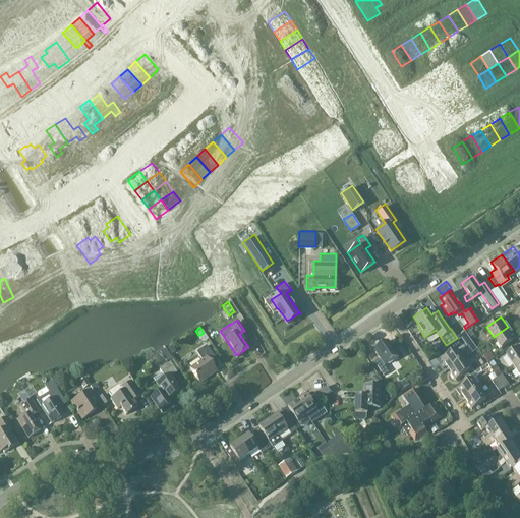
[(500,347),(515,337),(508,327),(494,337),(500,347)]
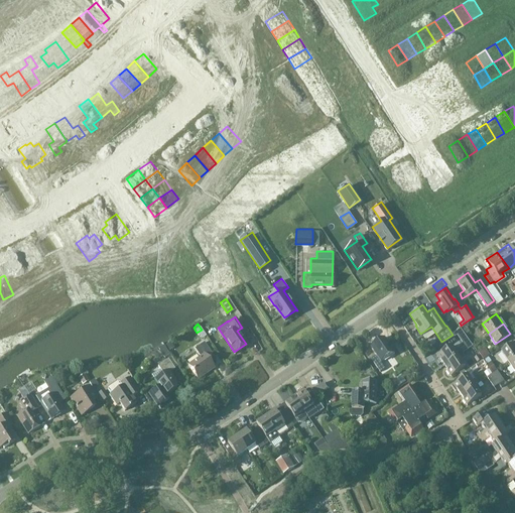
[(379,360),(393,350),(383,335),(368,345),(374,354),(369,357),(378,370),(383,367),(379,360)]
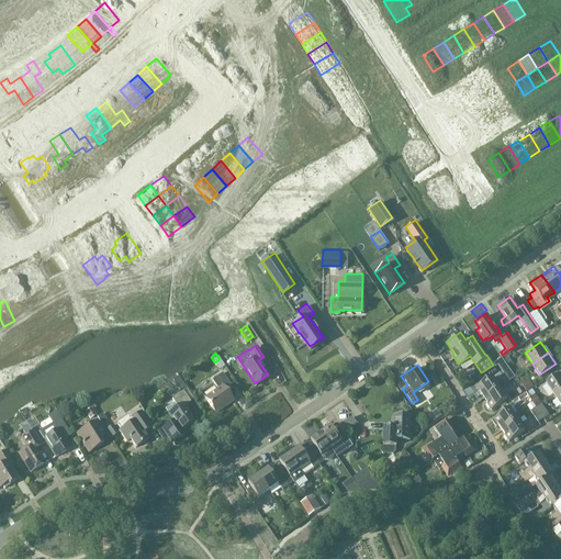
[(179,375),(183,380),(189,376),(184,370),(179,375)]
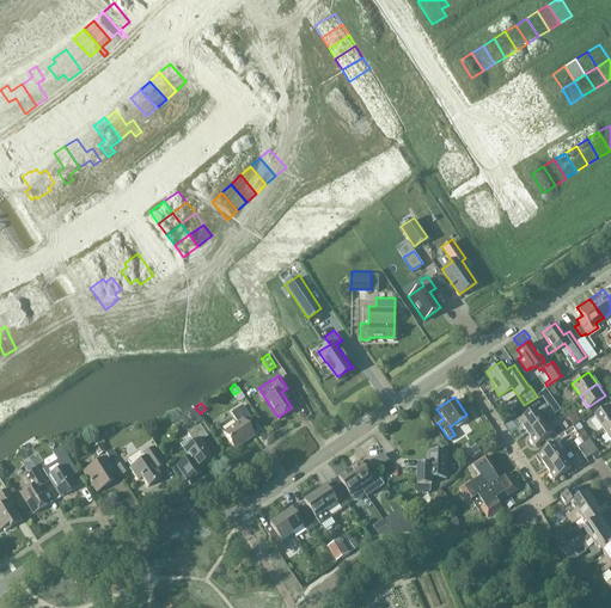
[(232,447),(251,435),(243,422),(250,417),(240,403),(228,411),(236,421),(221,431),(232,447)]
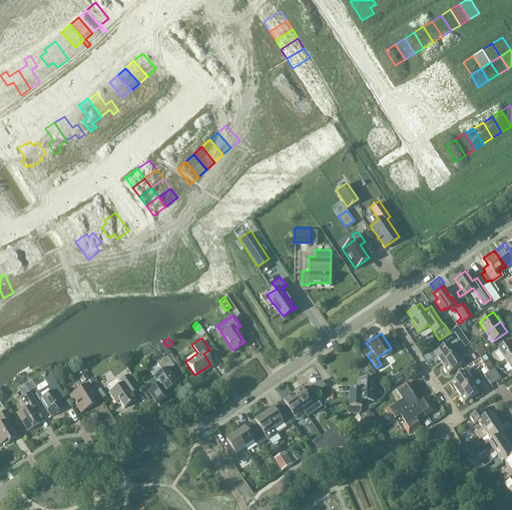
[(504,359),(511,353),(511,339),(497,349),(504,359)]
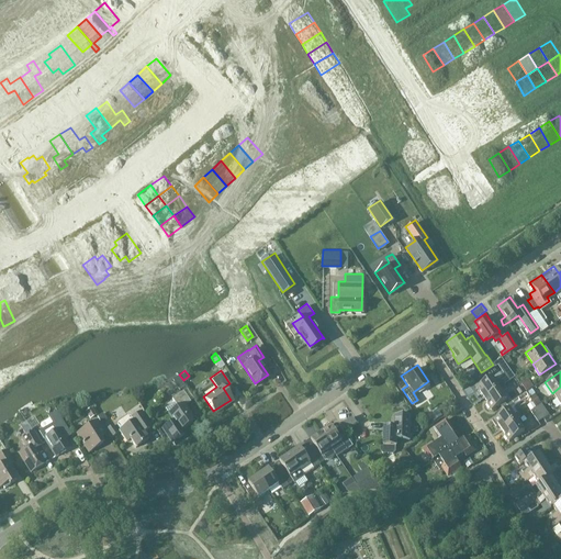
[(501,378),(495,381),(491,375),(474,386),(482,397),(504,382),(501,378)]
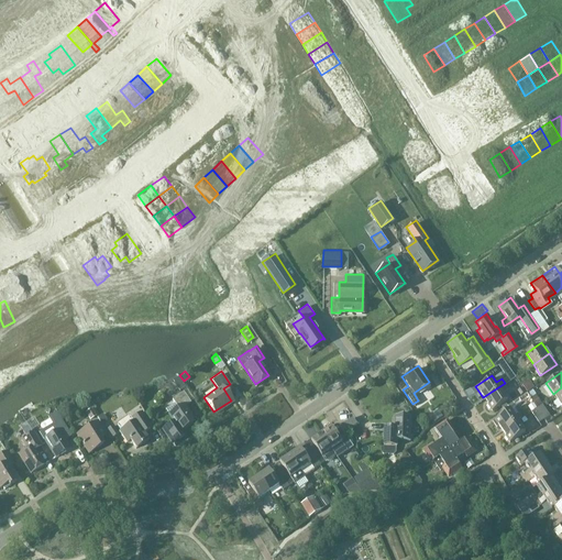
[(520,382),(526,391),(531,386),(526,377),(520,382)]
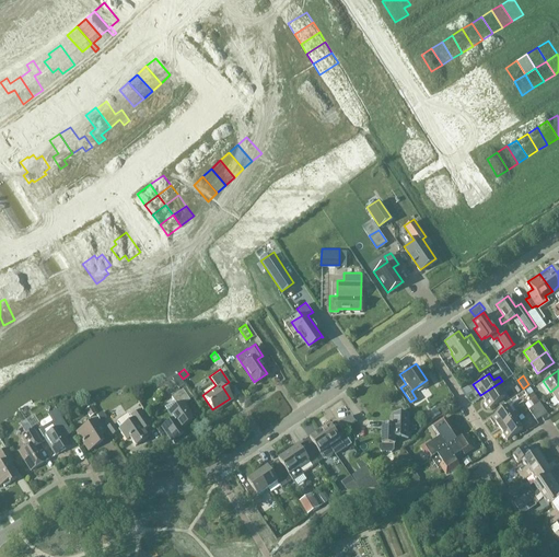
[(504,396),(499,389),(504,385),(502,381),(480,395),(488,407),(504,396)]
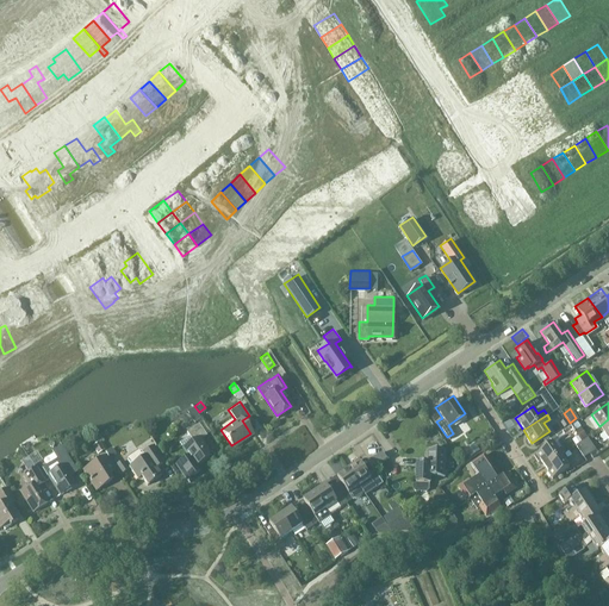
[(187,454),(174,462),(180,470),(181,469),(186,476),(199,468),(196,463),(209,454),(202,443),(202,442),(199,438),(198,437),(205,432),(209,430),(203,420),(198,424),(197,422),(185,430),(187,435),(178,441),(187,454)]
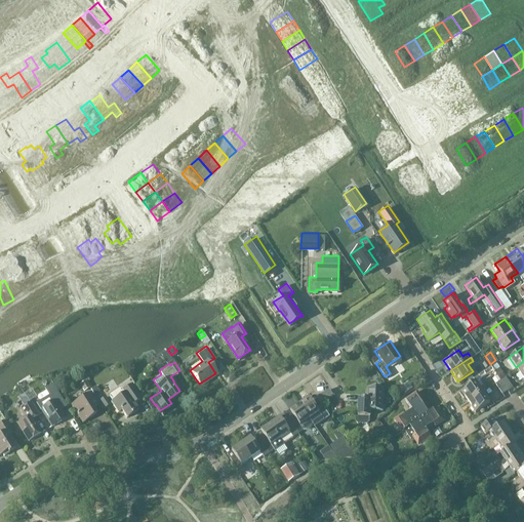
[(500,377),(505,374),(499,366),(494,368),(500,377)]
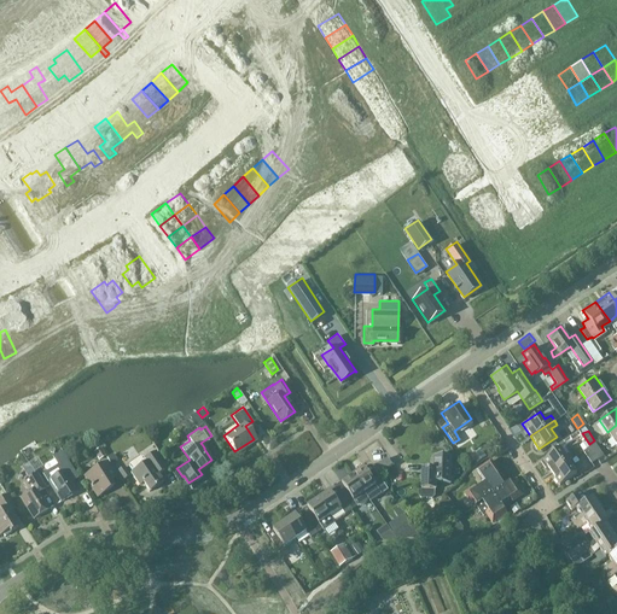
[(597,457),(603,454),(594,440),(589,444),(588,445),(597,457)]
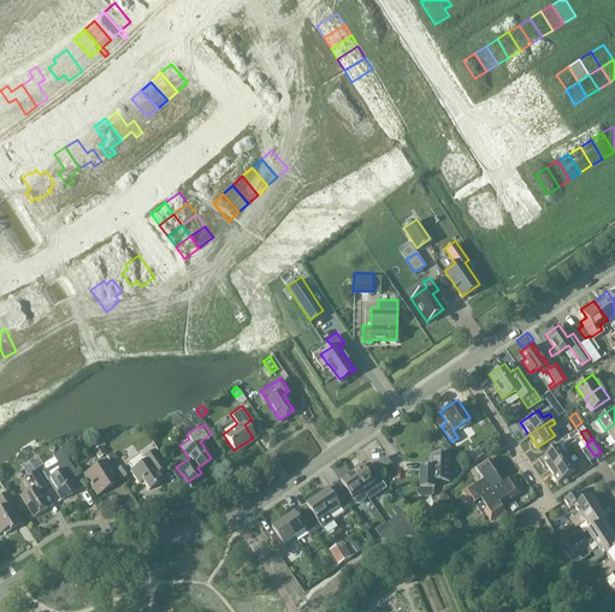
[(98,456),(104,452),(98,444),(93,447),(98,456)]
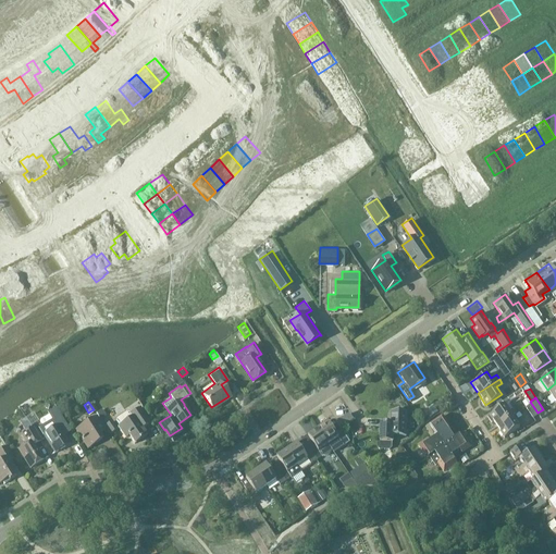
[(532,417),(538,413),(530,402),(524,405),(532,417)]
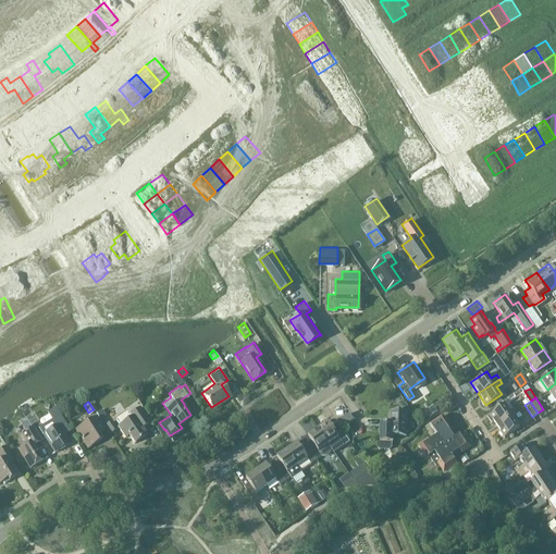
[(489,414),(486,416),(490,421),(492,419),(495,426),(511,415),(515,413),(511,407),(508,409),(504,404),(489,414)]
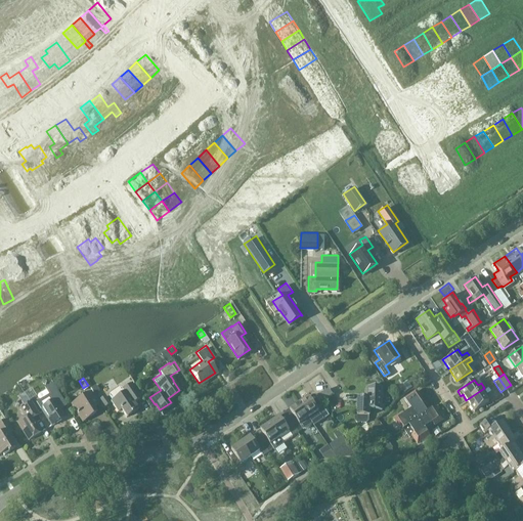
[(132,399),(139,394),(130,381),(121,387),(120,386),(118,386),(109,392),(109,394),(112,398),(110,399),(116,408),(119,406),(125,415),(136,406),(132,399)]
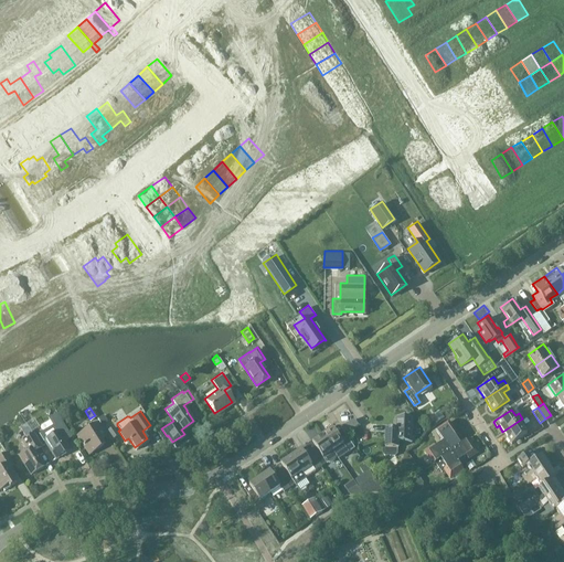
[(53,424),(39,433),(43,438),(54,457),(68,448),(60,434),(65,431),(55,413),(49,417),(53,424)]
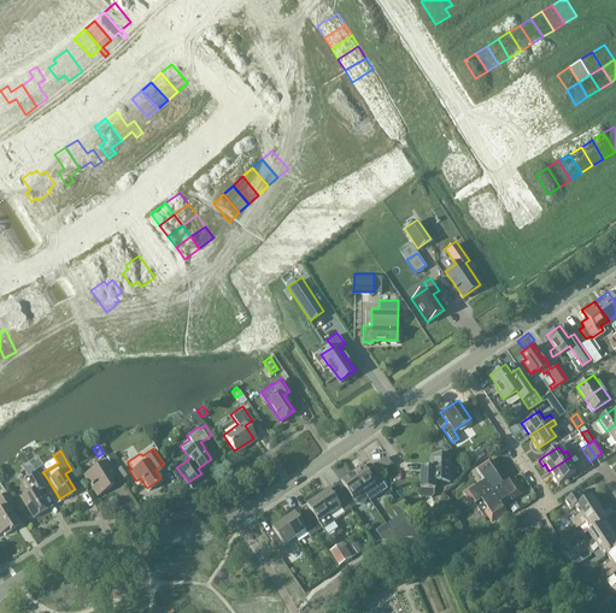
[(433,452),(432,466),(421,466),(420,483),(417,485),(417,491),(420,494),(430,495),(433,493),(433,488),(433,487),(434,487),(434,479),(449,479),(450,453),(433,452)]
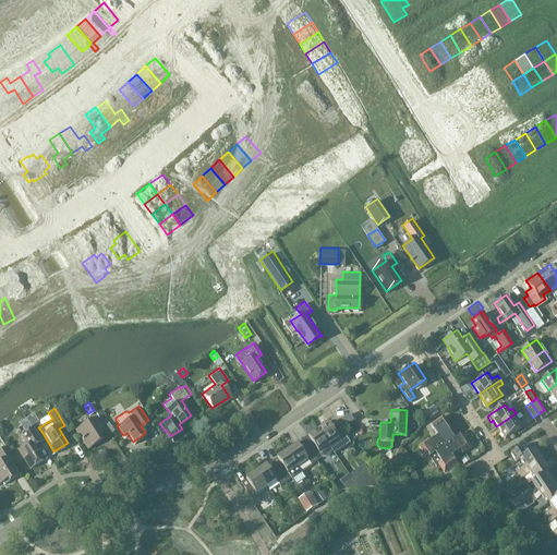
[(349,411),(335,420),(338,425),(339,426),(352,418),(349,411)]
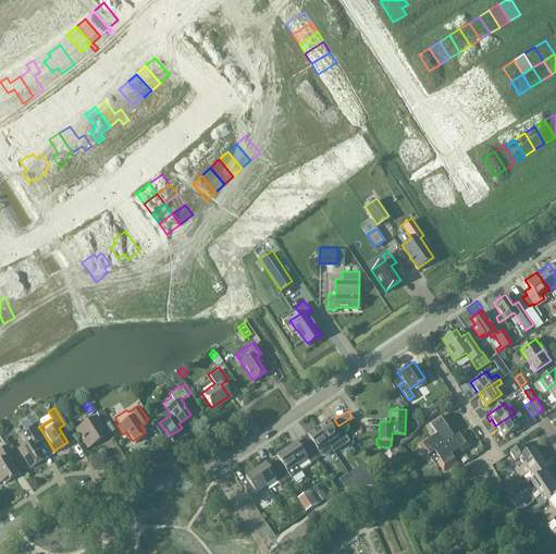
[(503,436),(519,427),(511,415),(495,426),(503,436)]
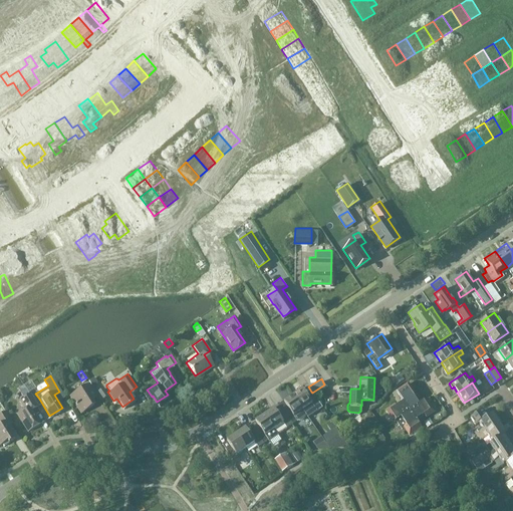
[(89,399),(95,395),(88,384),(69,396),(79,412),(92,404),(89,399)]
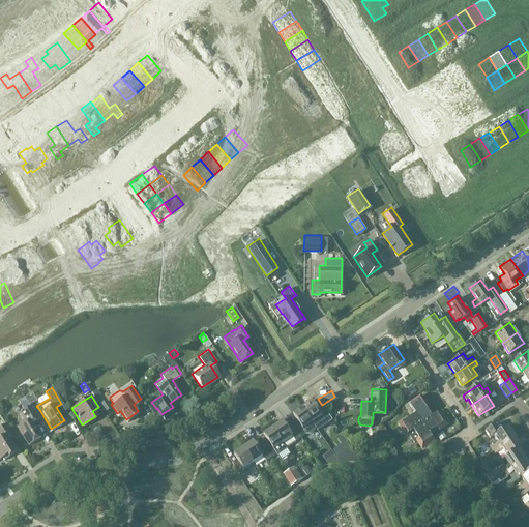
[(422,398),(410,406),(421,421),(431,415),(425,408),(428,406),(422,398)]
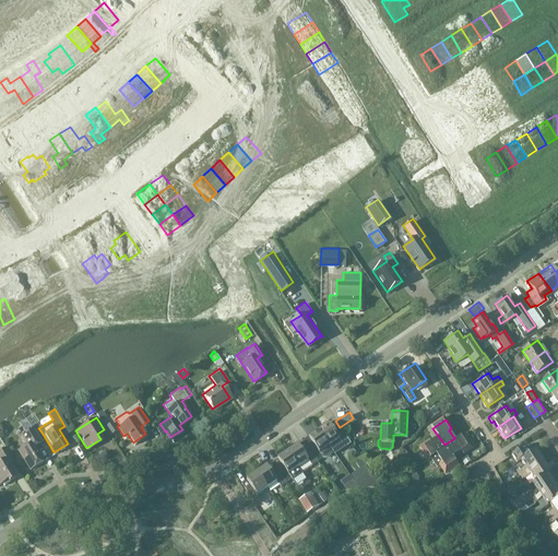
[(117,428),(111,421),(104,425),(109,433),(117,428)]
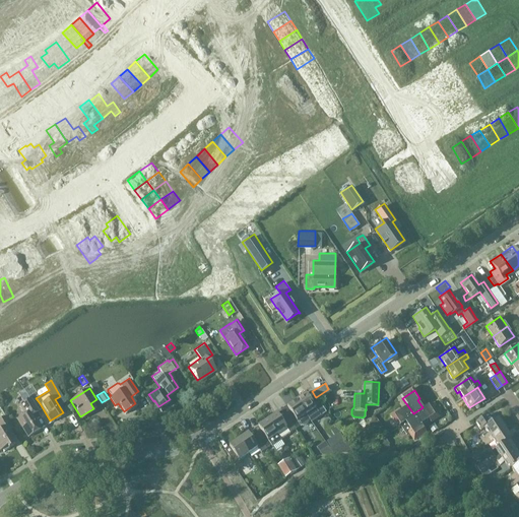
[(316,397),(315,396),(310,399),(305,392),(296,398),(309,417),(310,419),(325,409),(316,397)]
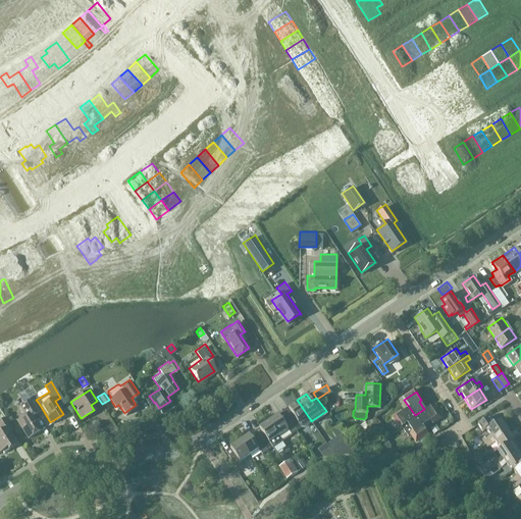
[(28,436),(40,429),(32,415),(37,412),(29,399),(22,403),(18,405),(24,414),(16,419),(28,436)]
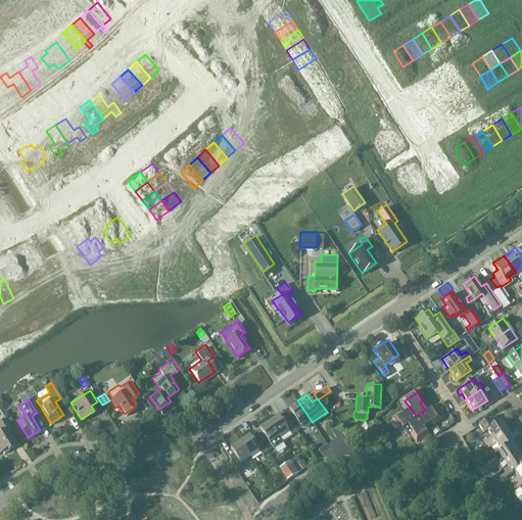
[(310,422),(311,420),(297,400),(288,408),(293,415),(288,418),(295,430),(301,426),(304,426),(306,425),(307,424),(309,423),(310,422)]
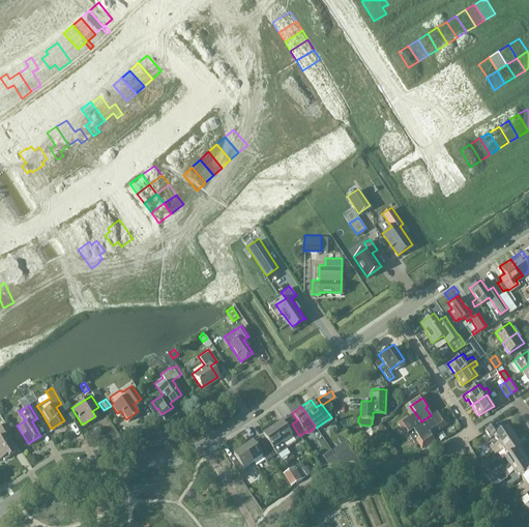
[(438,428),(445,422),(437,411),(431,415),(421,421),(428,431),(436,426),(438,428)]
